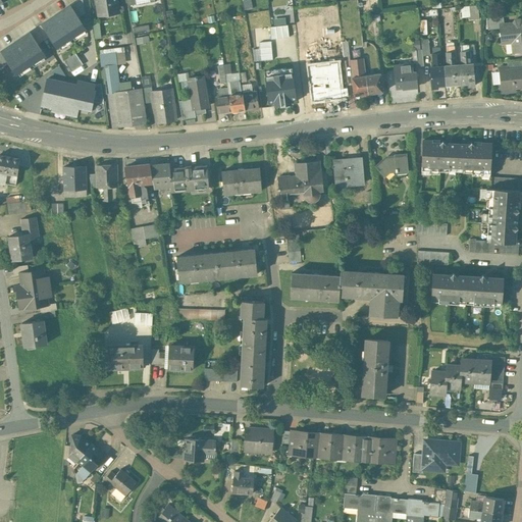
[(116,0),(96,0),(98,14),(118,11),(116,0)]
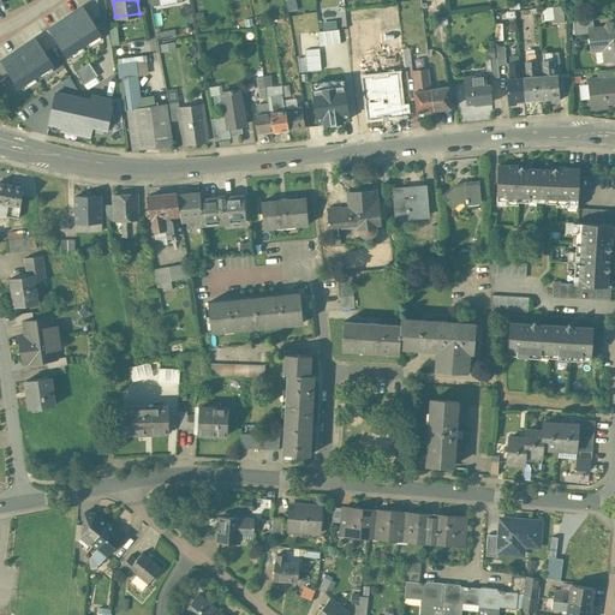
[(299,1),(286,4),(287,15),(300,12),(299,1)]
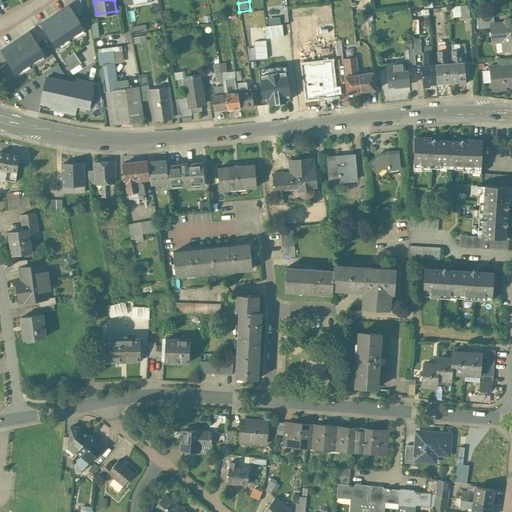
[(42,22),(57,45),(84,28),(69,5),(42,22)]
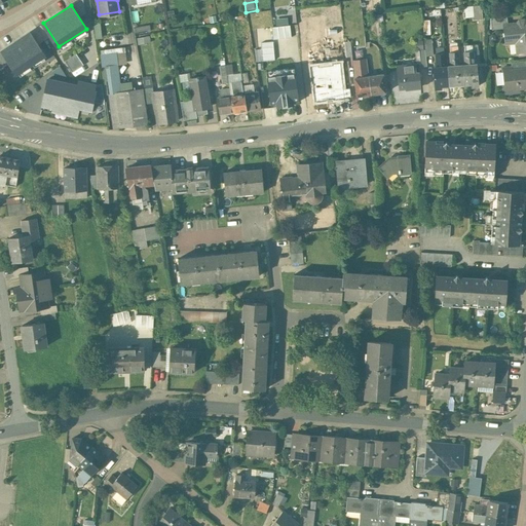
[(482,5),(464,7),(465,17),(473,17),(473,20),(483,19),(482,5)]
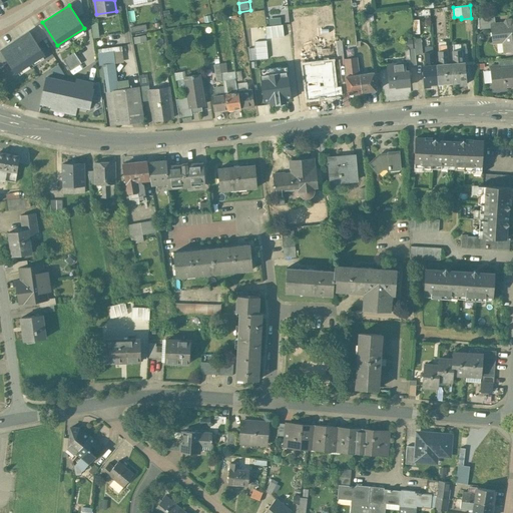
[(494,16),(479,18),(480,29),(492,28),(492,24),(495,24),(494,16)]
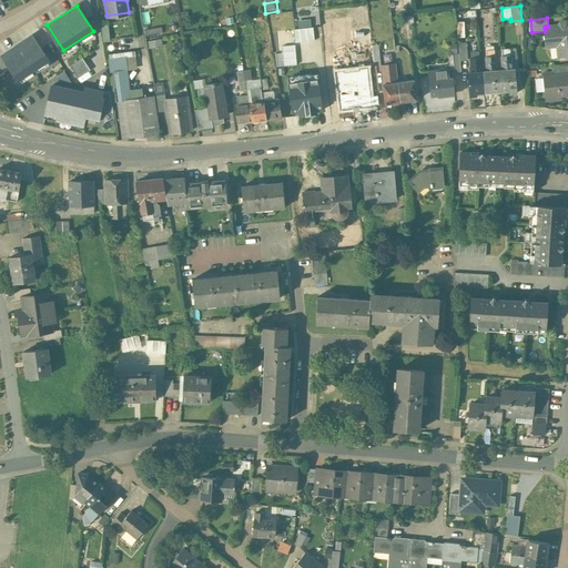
[(566,22),(560,22),(559,22),(560,23),(558,26),(548,27),(545,27),(545,31),(546,47),(557,46),(558,54),(567,52),(567,23),(567,22),(566,22)]
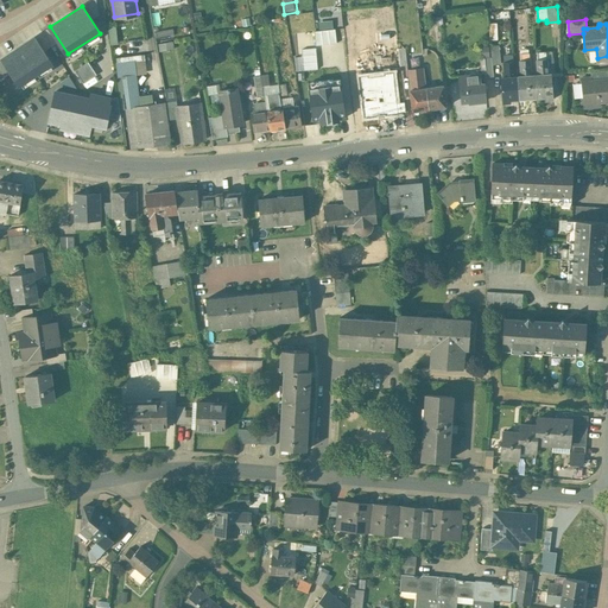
[(315,43),(337,42),(336,29),(314,30),(315,43)]
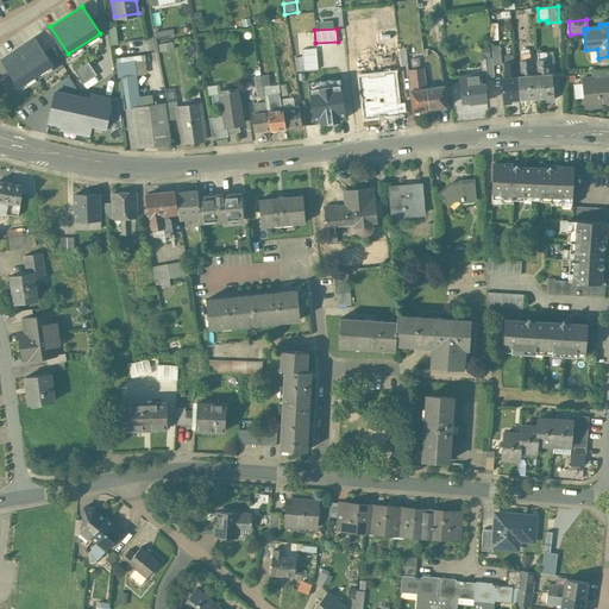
[(157,37),(158,42),(174,38),(173,32),(157,37)]
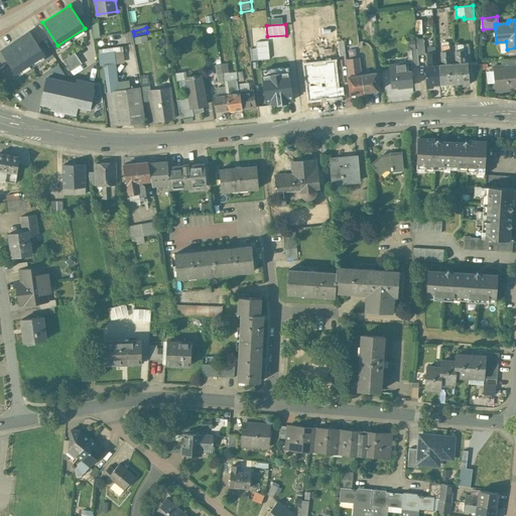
[(1,48),(16,73),(44,54),(29,30),(1,48)]
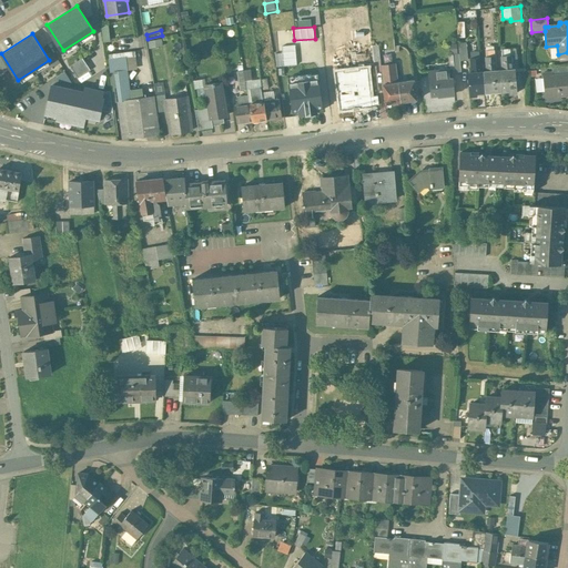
[(393,36),(385,36),(387,51),(394,50),(393,36)]
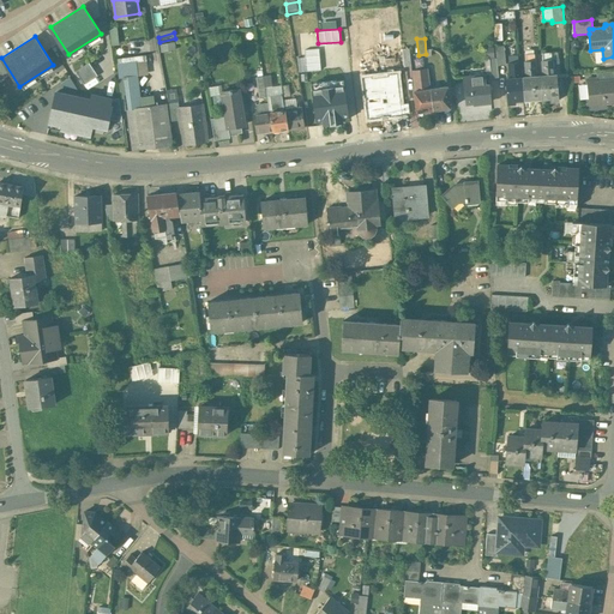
[(504,46),(495,46),(497,59),(497,66),(505,65),(504,46)]
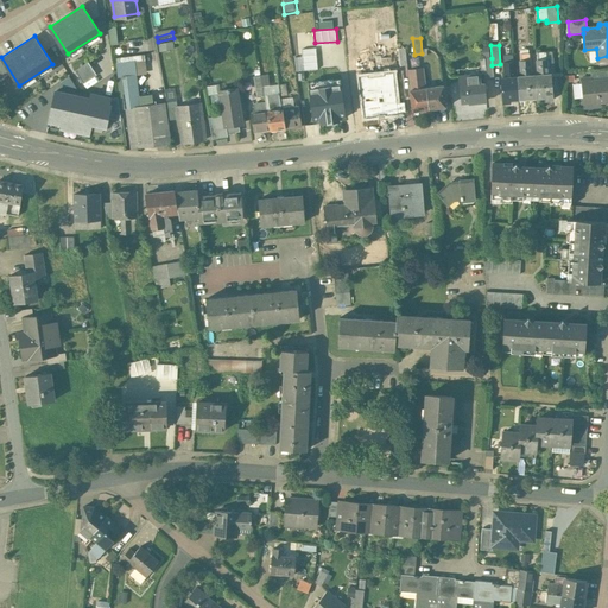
[(390,50),(375,52),(377,64),(392,62),(390,50)]
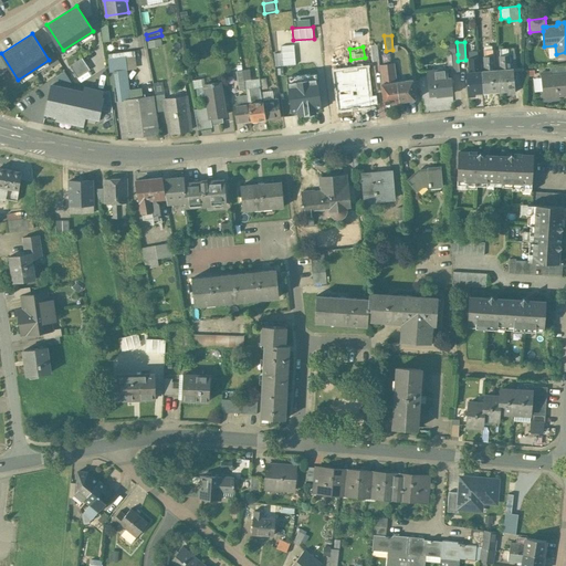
[(294,54),(276,55),(278,72),(296,71),(294,54)]
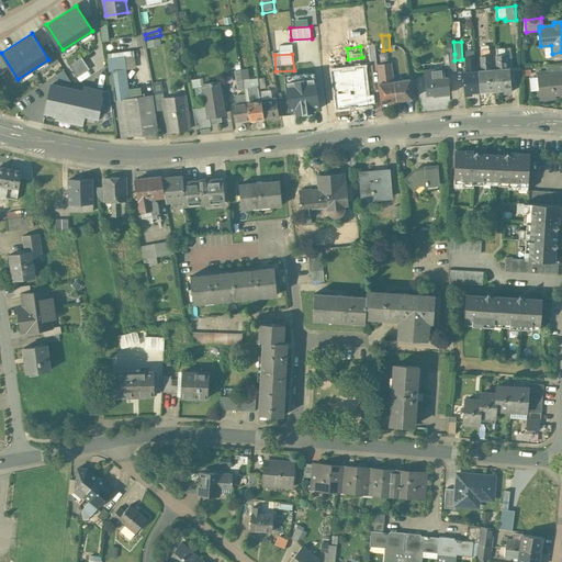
[(505,55),(496,55),(497,70),(494,70),(495,90),(503,89),(503,92),(510,92),(509,89),(510,89),(509,69),(506,69),(505,55)]
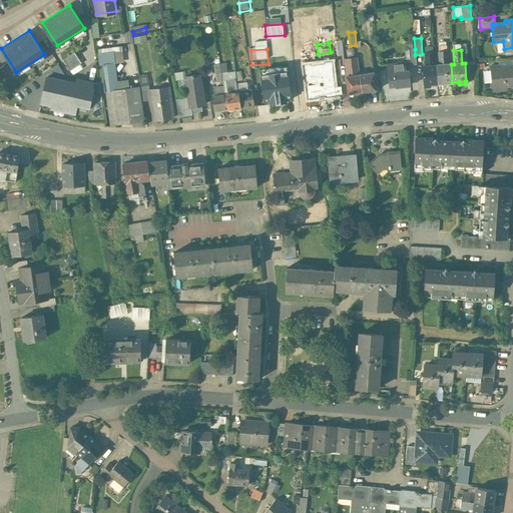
[(63,57),(71,72),(82,67),(75,51),(63,57)]
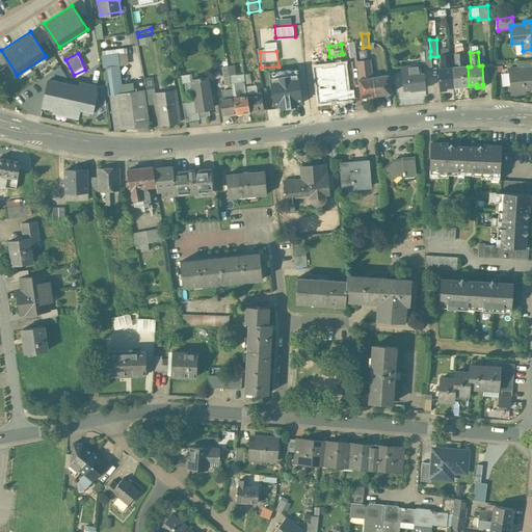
[(462,53),(454,54),(456,68),(453,68),(454,86),(469,85),(468,67),(463,67),(462,53)]
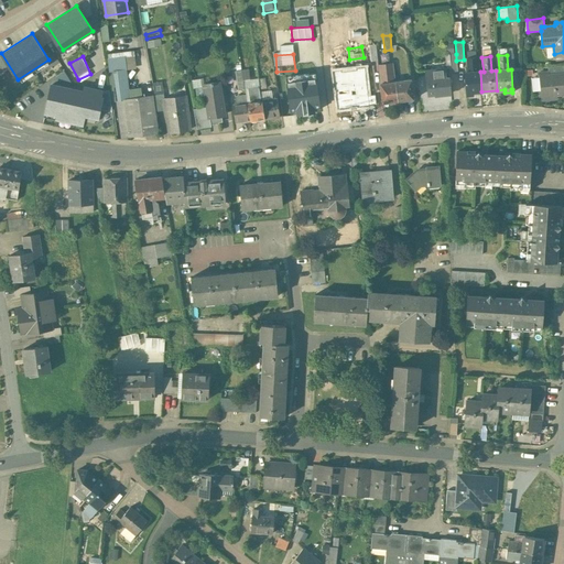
[(364,57),(349,60),(354,87),(351,87),(351,83),(343,84),(346,108),(353,107),(353,108),(362,107),(362,106),(369,105),(364,57)]
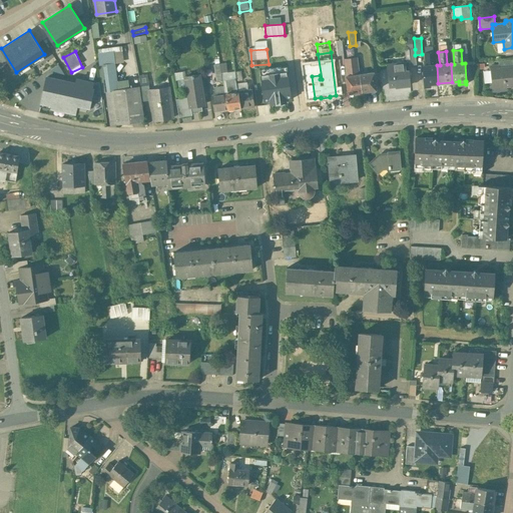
[(434,65),(432,52),(425,53),(426,66),(422,66),(424,87),(430,86),(430,84),(438,83),(437,65),(434,65)]
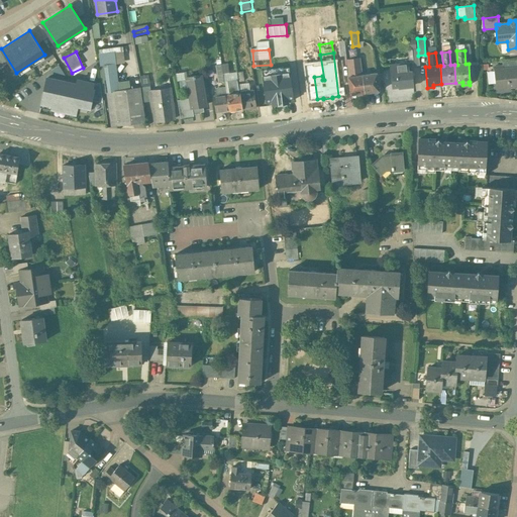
[(360,59),(346,60),(350,95),(365,93),(363,75),(360,59)]
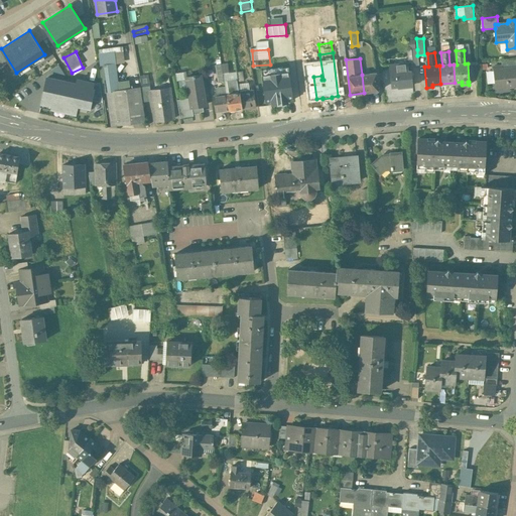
[(374,60),(364,61),(366,74),(362,75),(364,93),(378,91),(374,60)]
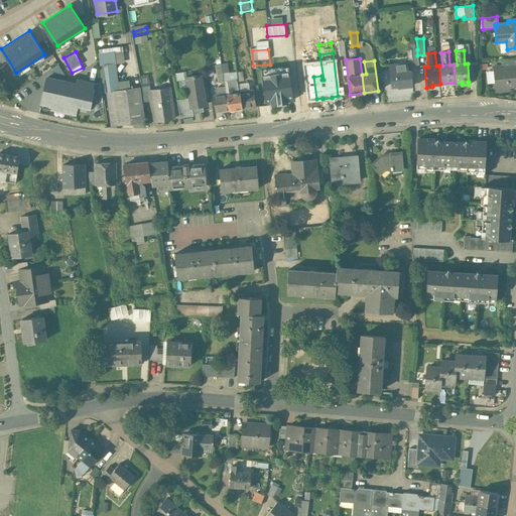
[(140,87),(120,90),(117,63),(101,66),(108,127),(144,122),(140,87)]
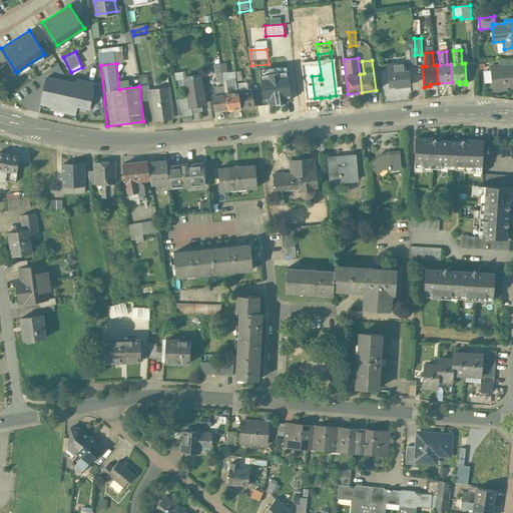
[(220,63),(214,64),(218,82),(223,81),(221,72),(220,63)]
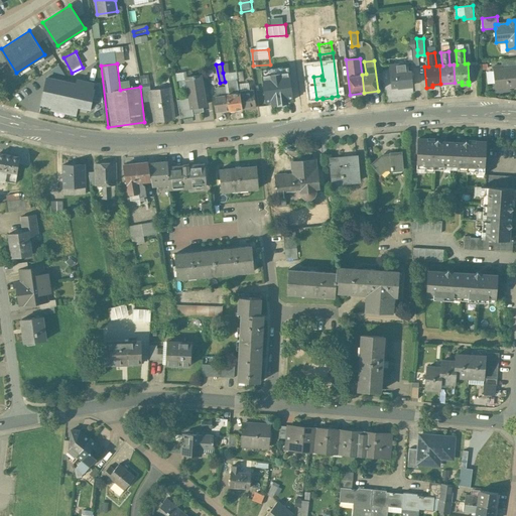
[(407,63),(388,66),(391,88),(397,87),(397,86),(412,85),(410,72),(407,73),(407,63)]
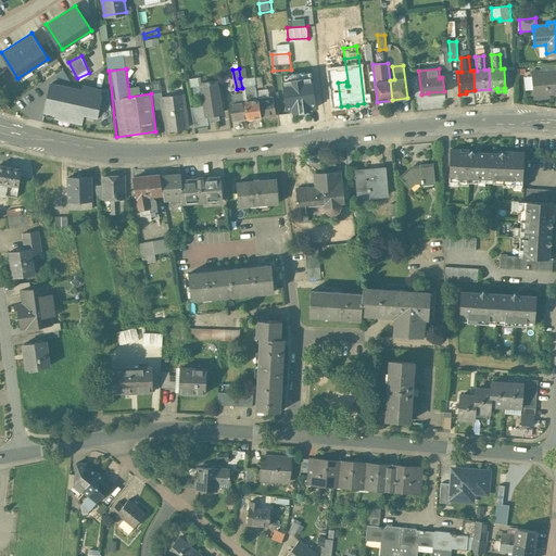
[(540,73),(530,74),(533,99),(548,98),(548,95),(555,93),(555,73),(544,75),(544,78),(541,78),(540,73)]
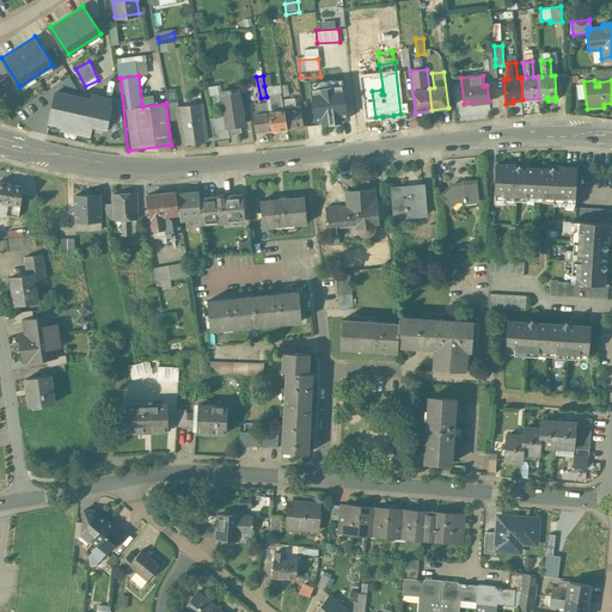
[(176,89),(166,90),(167,103),(177,102),(176,89)]
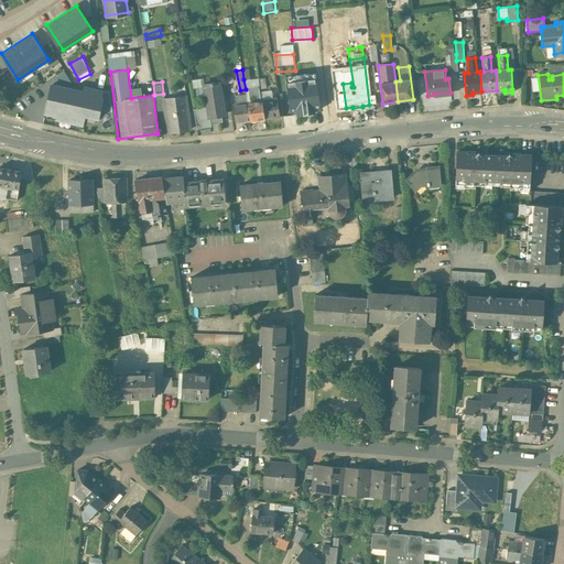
[(214,83),(209,84),(210,84),(204,85),(207,107),(209,118),(210,123),(223,122),(221,116),(225,115),(219,83),(214,84),(214,83)]
